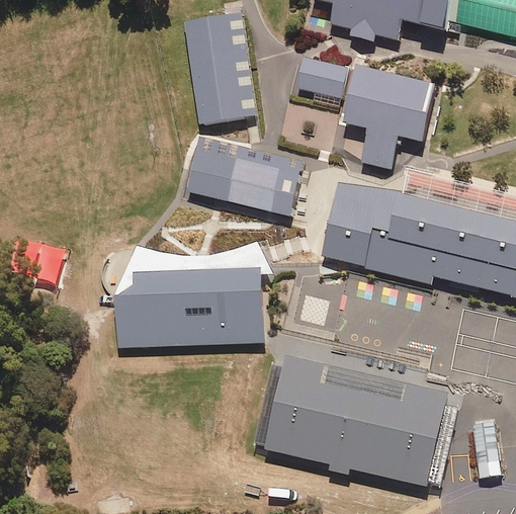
[(329,0),(334,1),(329,22),(350,27),(348,34),(372,39),(373,31),(396,36),(400,17),(445,27),(446,20),(450,0),(329,0)]
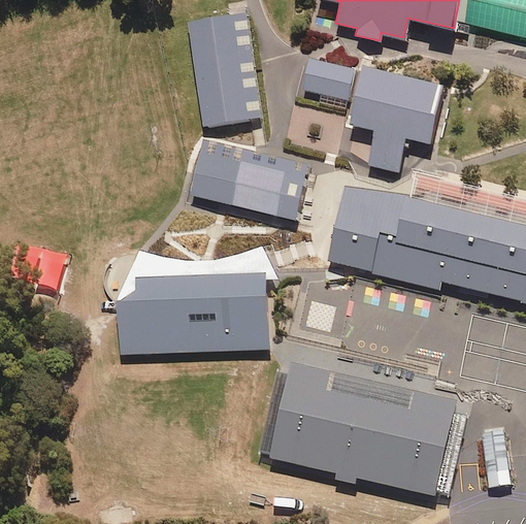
[(459,0),(455,21),(525,37),(525,0),(459,0)]
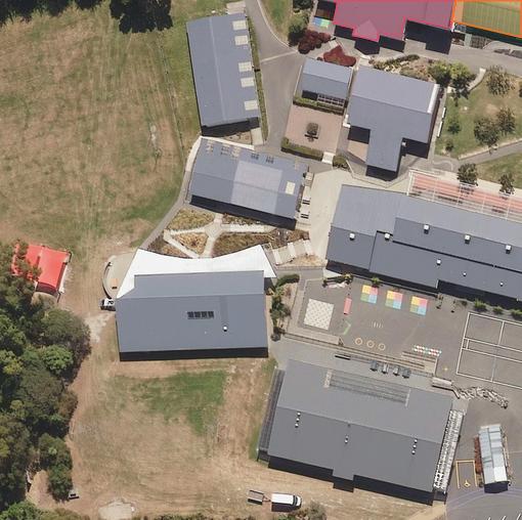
[(245,12),(185,20),(200,123),(259,115),(245,12)]
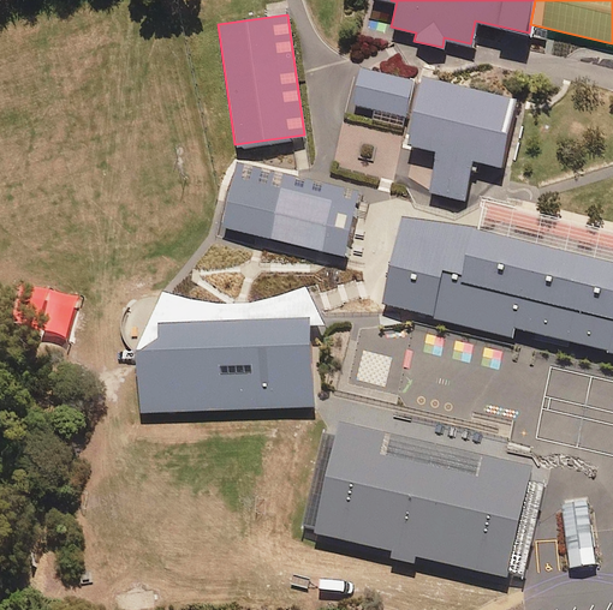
[(415,79),(359,66),(351,102),(406,115),(415,79)]
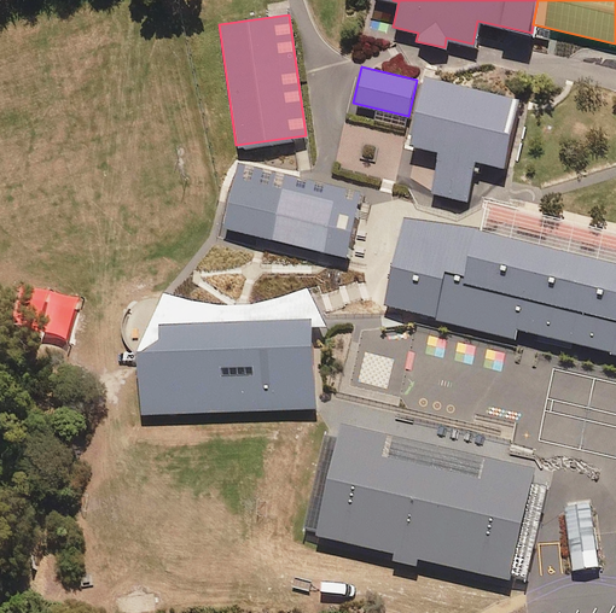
[(518,100),(425,80),(410,146),(437,152),(428,192),(466,200),(475,162),(504,168),(518,100)]
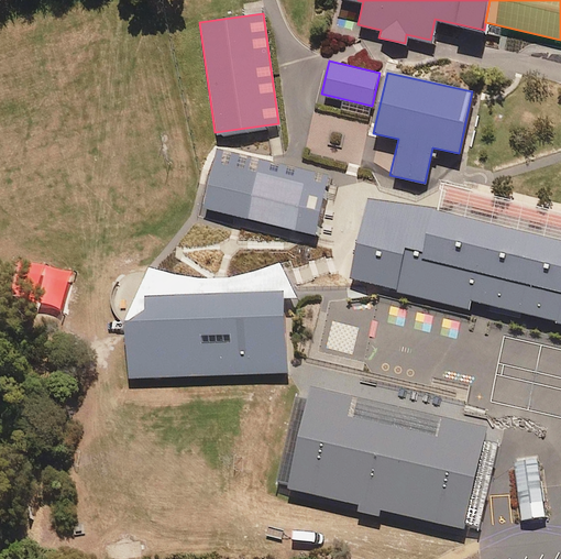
[(328,174),(216,148),(201,207),(314,232),(328,174)]
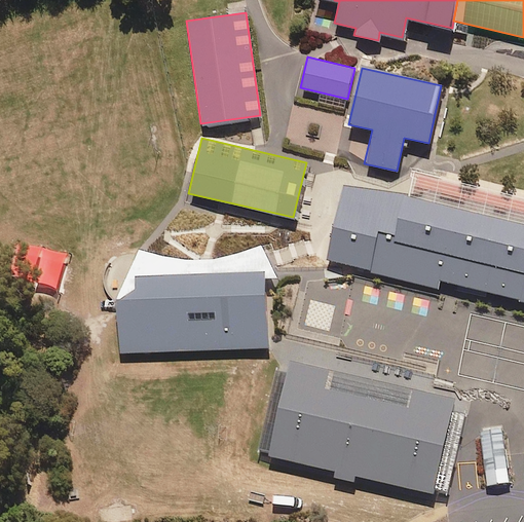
[(519,306),(523,306),(523,222),(341,179),(322,259),(436,287),(438,277),(521,297),(519,306)]
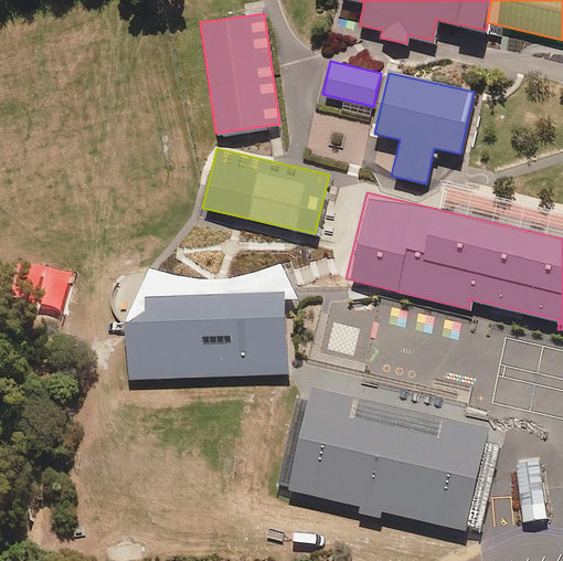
[(145,311),(123,324),(126,380),(288,372),(284,290),(144,297),(145,311)]
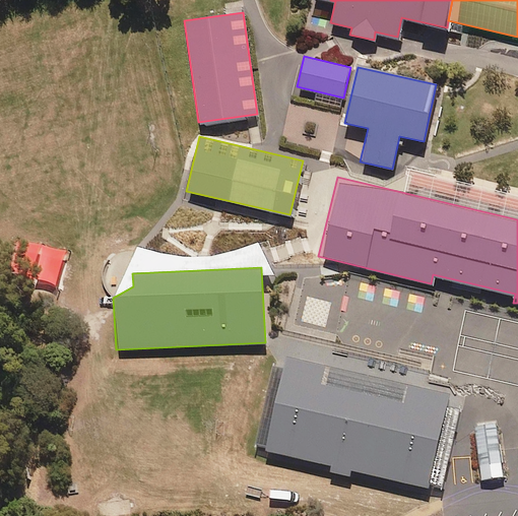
[(396,360),(397,357),(286,330),(267,414),(270,415),(263,446),(330,462),(329,467),(348,471),(349,465),(441,488),(460,405),(445,401),(448,389),(424,383),(427,367),(396,360)]
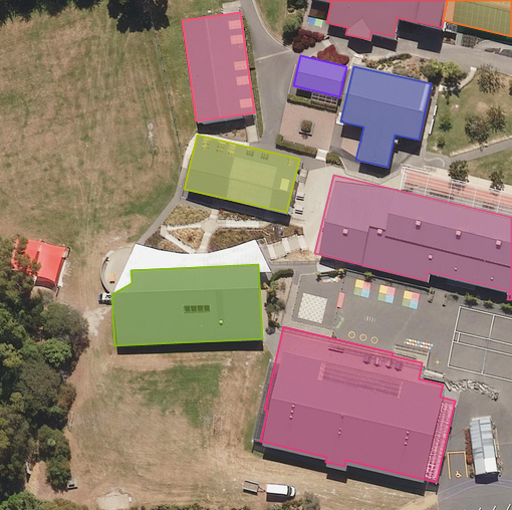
[(495,468),(491,416),(468,418),(473,470),(495,468)]
